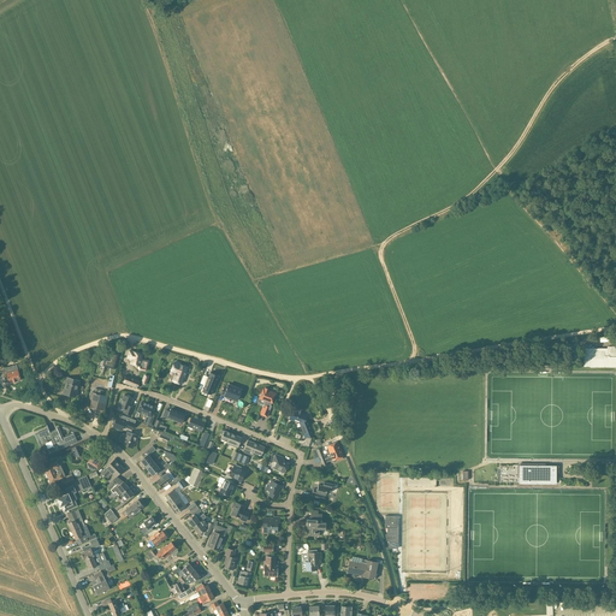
[(615,350),(615,351),(615,347),(606,347),(606,349),(596,349),(596,343),(585,343),(585,349),(582,349),(582,368),(591,368),(591,367),(615,366),(615,350)]
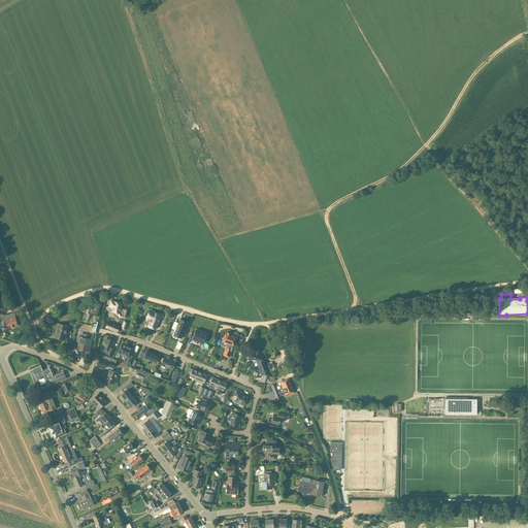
[(87,305),(83,318),(88,320),(91,310),(94,311),(93,315),(98,317),(102,303),(97,301),(95,307),(87,305)]
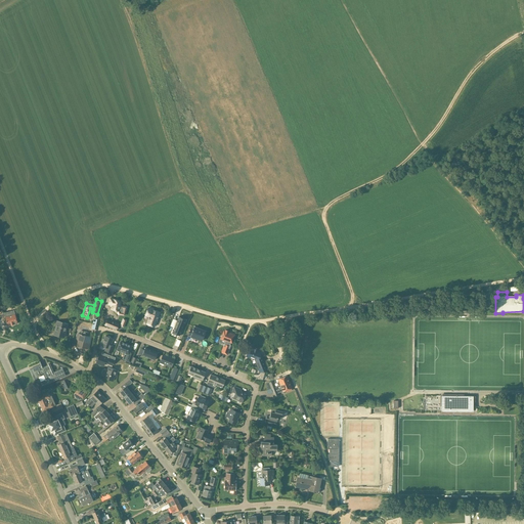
[(111,299),(108,305),(113,305),(112,309),(119,311),(118,313),(124,315),(127,307),(121,305),(121,301),(111,299)]
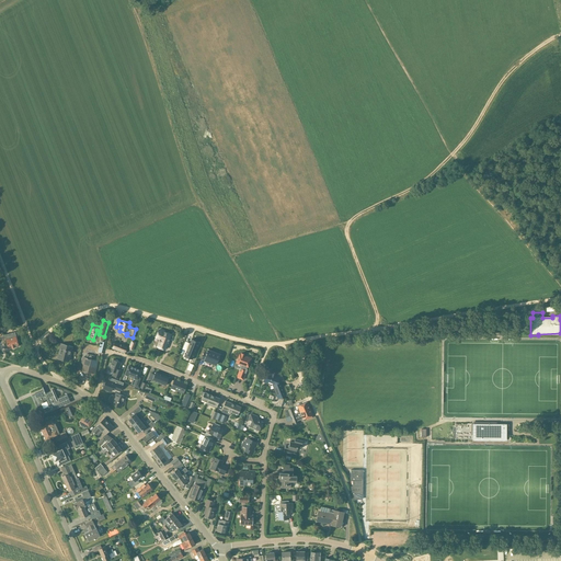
[(159,330),(156,339),(160,340),(157,347),(164,350),(171,334),(159,330)]
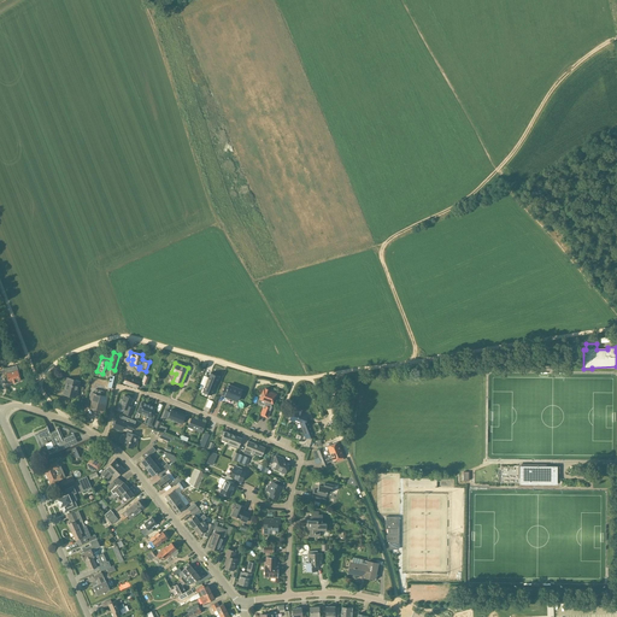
[(5,369),(7,377),(4,377),(6,383),(9,383),(21,381),(17,365),(5,369)]
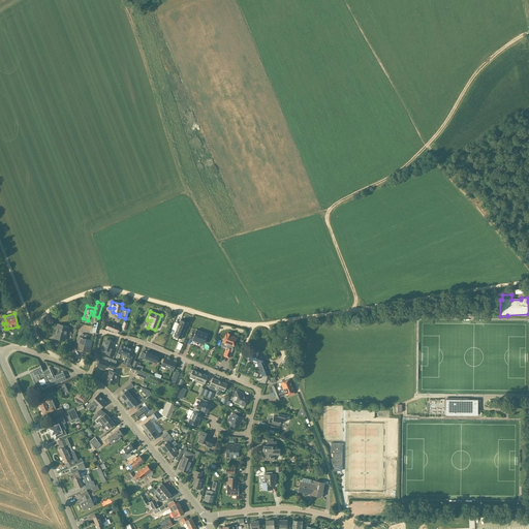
[(180,320),(174,336),(182,339),(188,323),(180,320)]
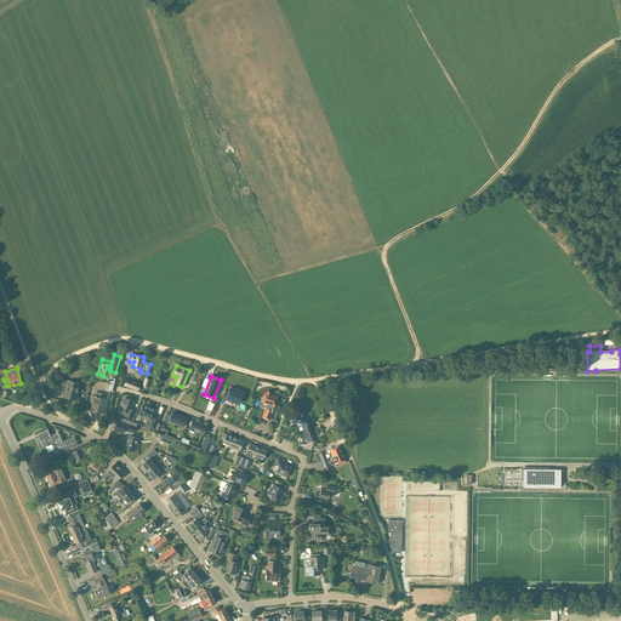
[(124,386),(138,392),(141,383),(127,379),(124,386)]
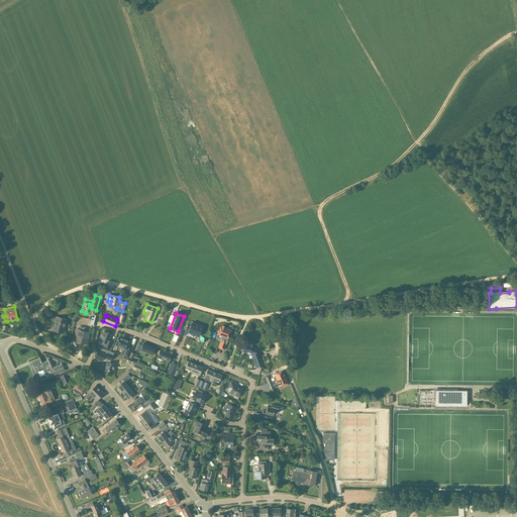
[(67,319),(57,317),(53,330),(64,333),(67,319)]
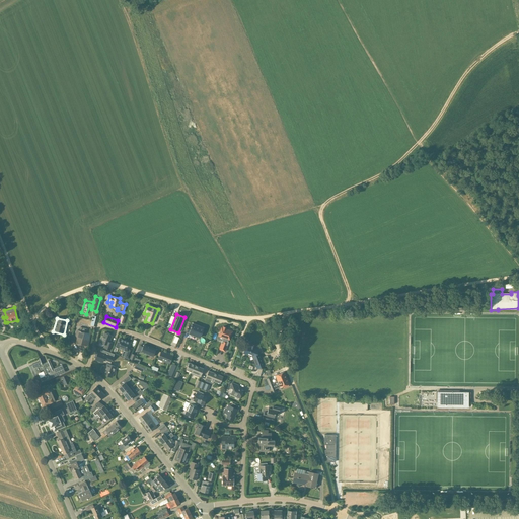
[(187,331),(189,334),(200,339),(204,327),(193,323),(192,325),(189,324),(187,331)]
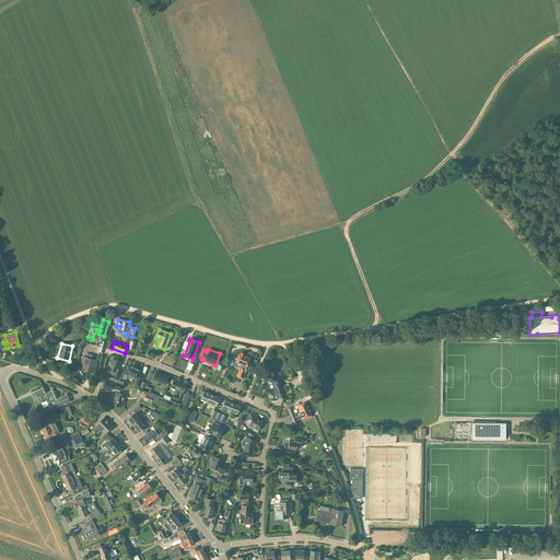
[(97,361),(93,360),(94,356),(86,353),(85,358),(83,357),(80,370),(94,373),(97,361)]
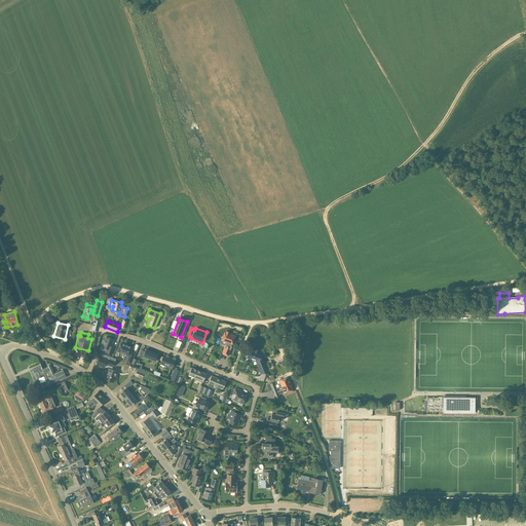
[(225,332),(222,340),(226,342),(222,353),(228,355),(231,346),(230,346),(231,344),(232,344),(235,336),(229,334),(229,333),(227,332),(226,333),(225,332)]
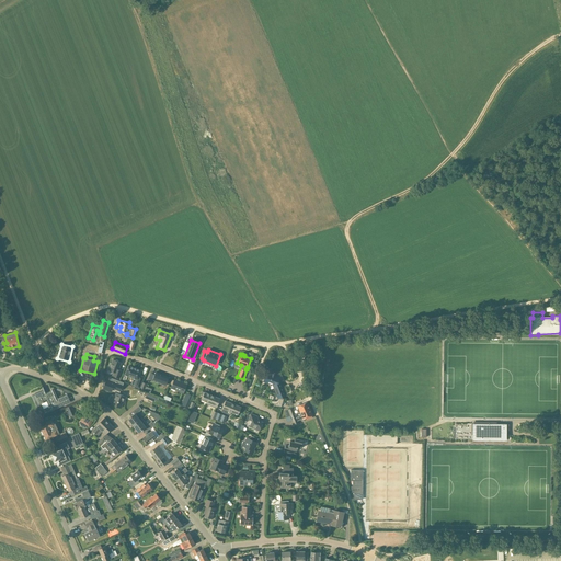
[(116,361),(113,359),(110,370),(114,371),(113,376),(119,378),(123,371),(118,369),(122,363),(118,362),(118,361),(117,361),(116,361)]
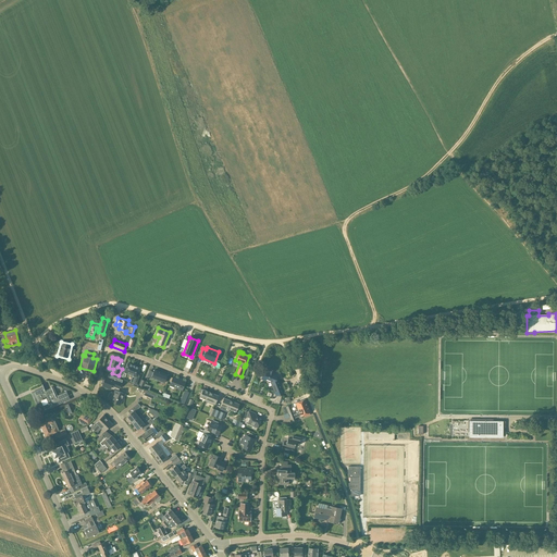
[(127,363),(124,372),(136,376),(134,383),(138,385),(143,374),(138,373),(140,368),(127,363)]
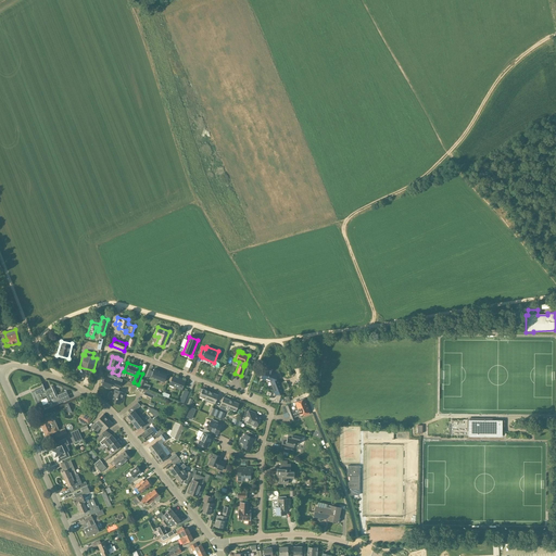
[(268,368),(268,370),(265,369),(262,379),(272,382),(276,391),(277,395),(276,396),(274,397),(269,397),(269,400),(272,401),(279,403),(281,395),(279,394),(285,392),(278,378),(277,377),(278,374),(274,373),(275,370),(268,368)]
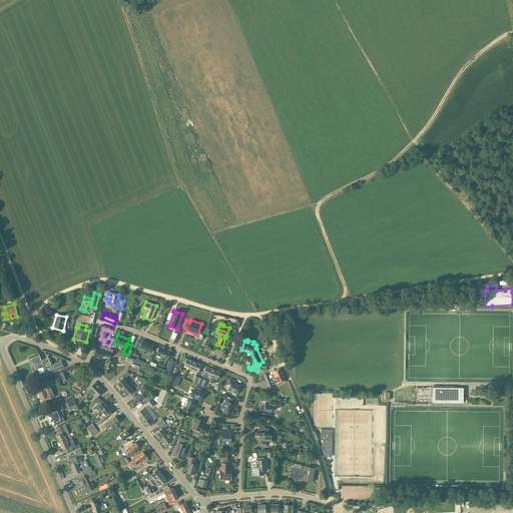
[(151,353),(154,345),(142,341),(139,348),(151,353)]
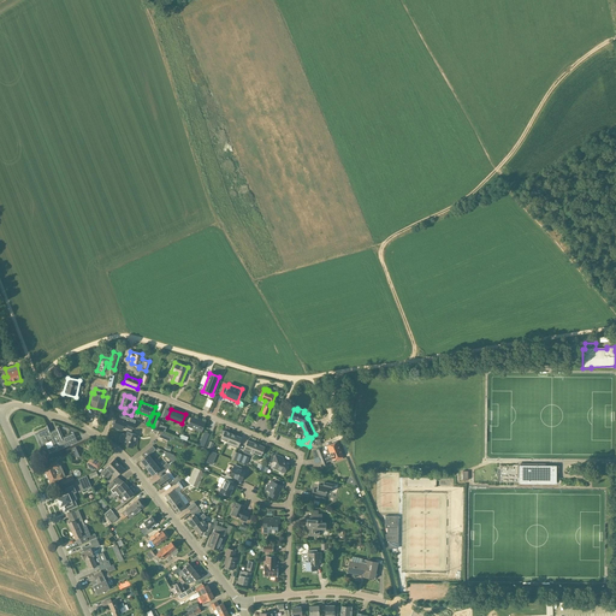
[(114,418),(112,424),(114,425),(113,426),(122,430),(124,426),(132,428),(135,420),(125,416),(124,420),(117,418),(117,419),(114,418)]
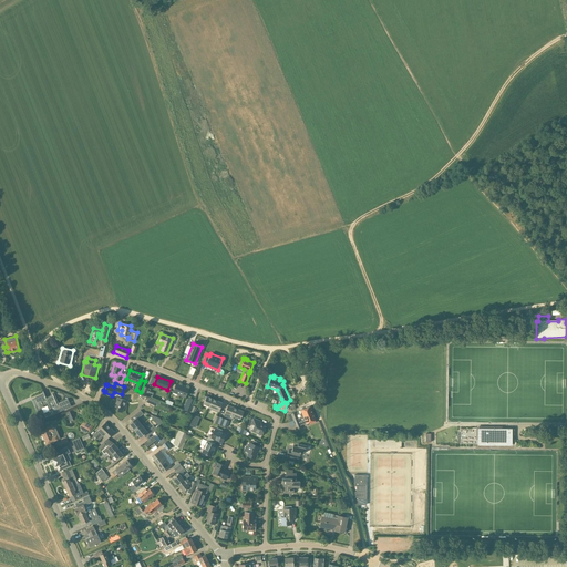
[(185,398),(189,389),(176,383),(173,392),(185,398)]
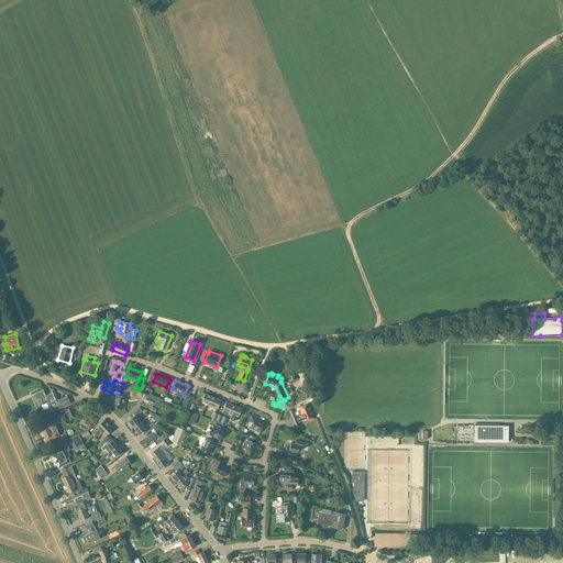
[(31,397),(45,390),(44,388),(30,395),(31,397)]
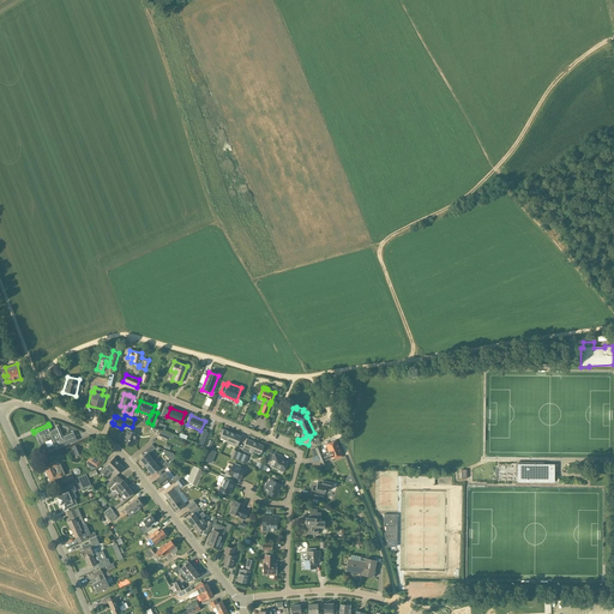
[(48,427),(37,433),(41,443),(52,439),(56,449),(62,446),(71,443),(67,435),(62,438),(58,428),(50,432),(48,427)]
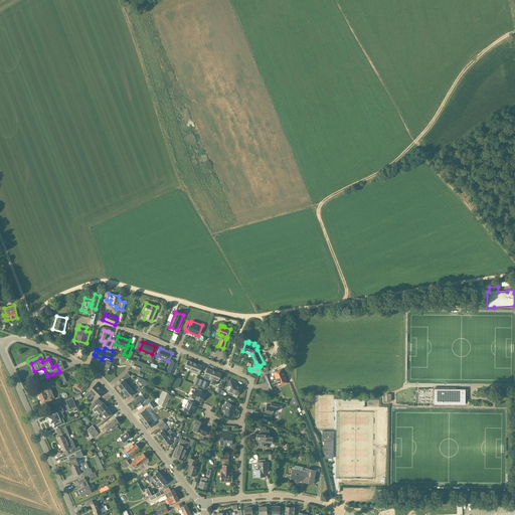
[(102,363),(100,367),(101,369),(103,370),(103,371),(112,374),(116,364),(107,360),(105,364),(103,363),(102,363)]
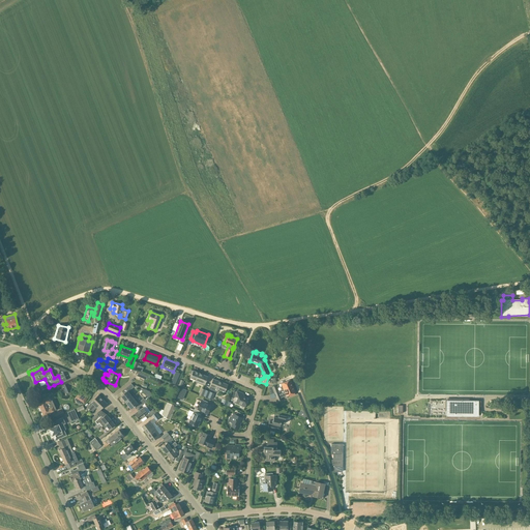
[(137,375),(147,379),(148,375),(139,371),(137,375)]
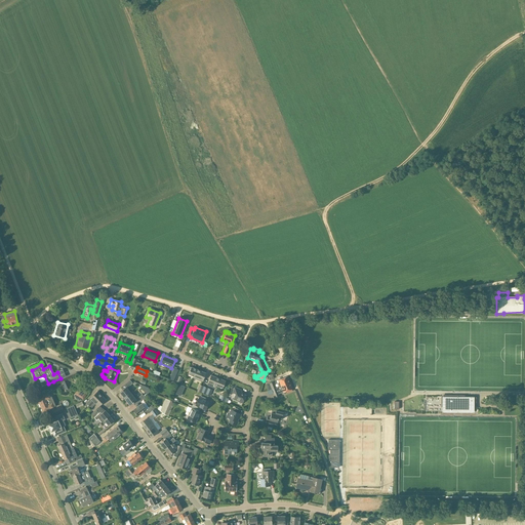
[(188,374),(194,376),(197,369),(191,367),(188,374)]
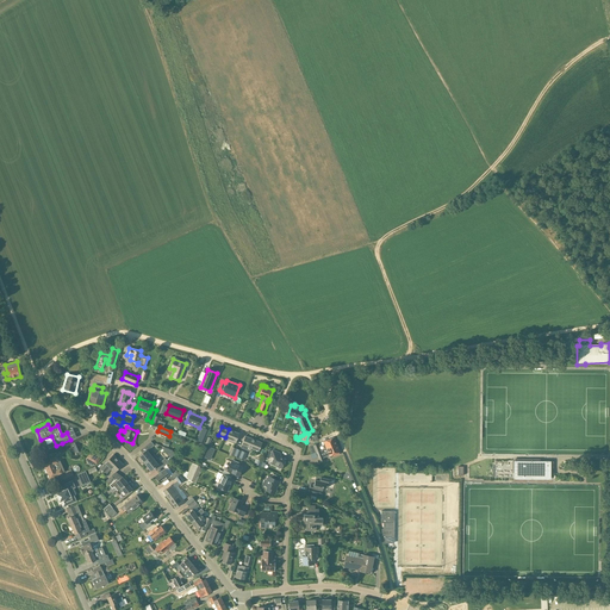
[(240,434),(229,429),(225,437),(236,442),(240,434)]
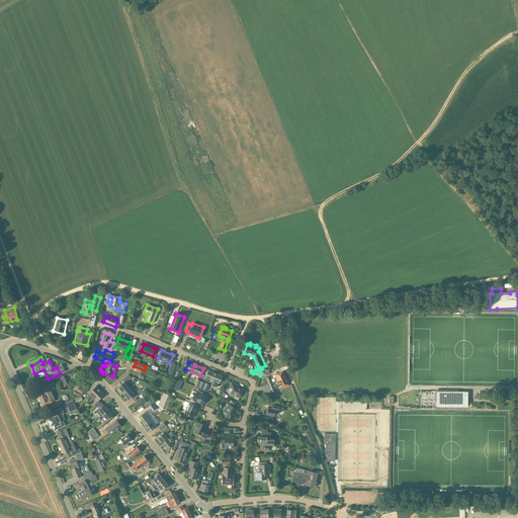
[(220,383),(223,375),(208,370),(205,377),(220,383)]
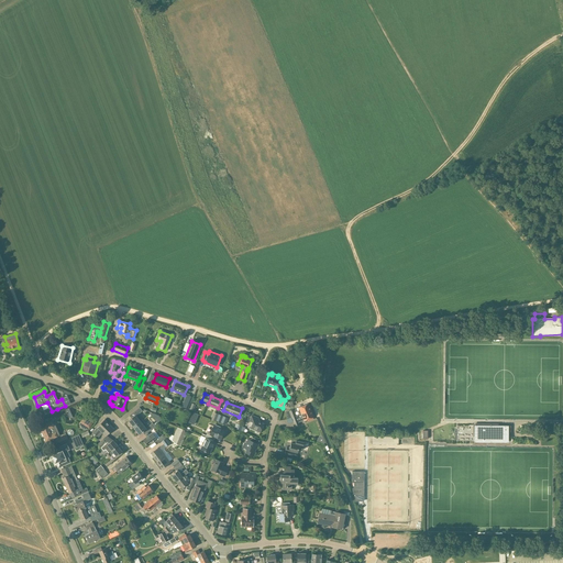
[(75,416),(74,411),(78,409),(76,404),(72,405),(72,404),(66,406),(70,418),(75,416)]
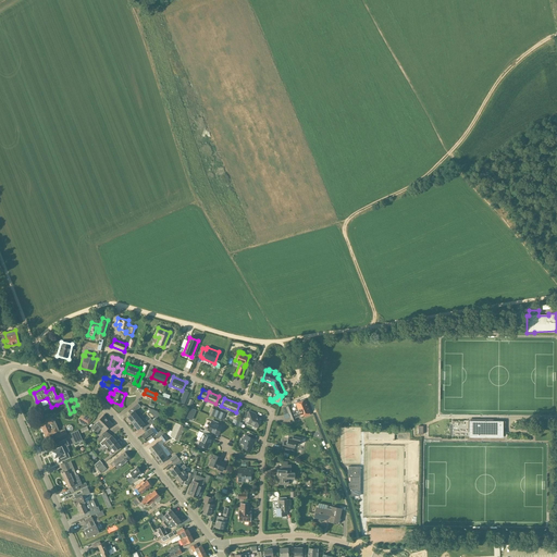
[(296,406),(297,410),(308,406),(306,399),(296,404),(297,406),(296,406)]
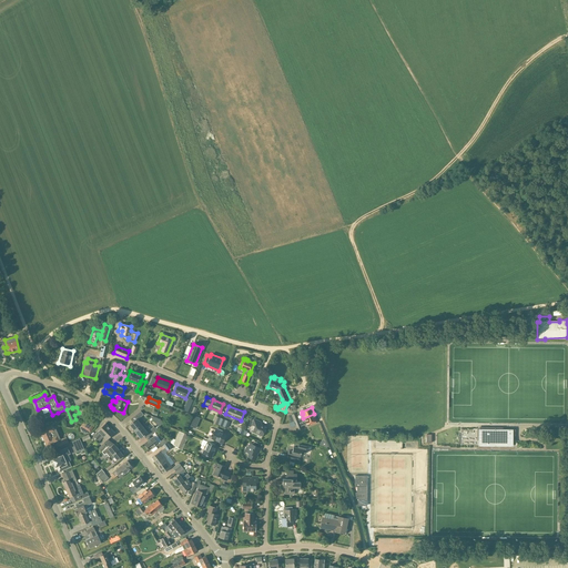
[(298,419),(297,415),(296,413),(292,415),(287,417),(291,423),(298,419)]
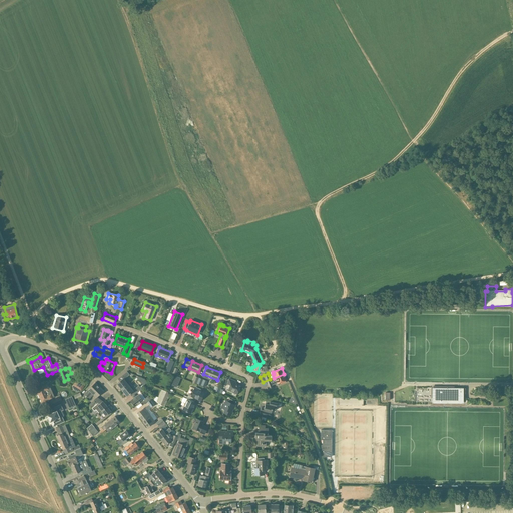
[(274,378),(270,379),(263,382),(264,385),(267,384),(268,386),(267,387),(268,390),(274,388),(272,382),(276,381),(277,384),(286,380),(284,374),(274,378)]
